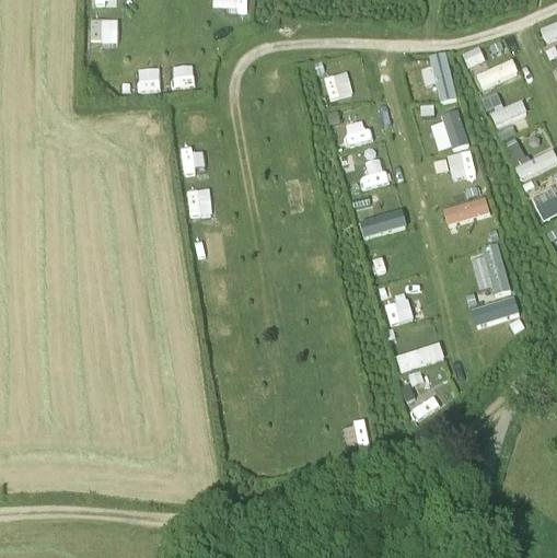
[(89,20),(88,44),(116,45),(117,21),(89,20)]
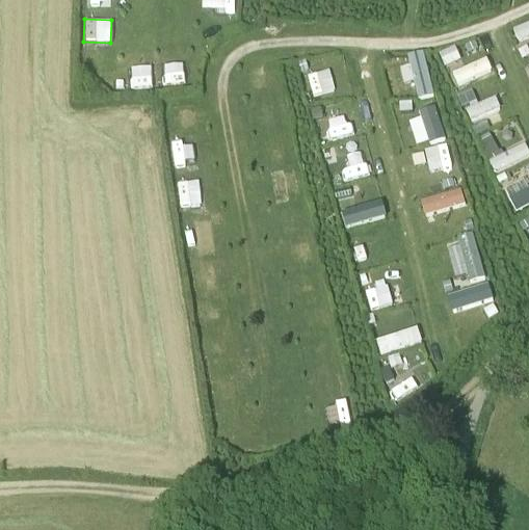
[(528,22),(513,26),(517,40),(528,36),(528,22)]
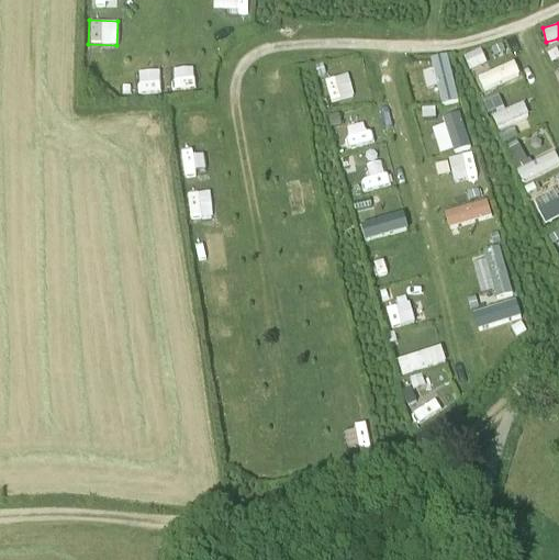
[(470,70),(489,63),(482,46),(464,54),(470,70)]
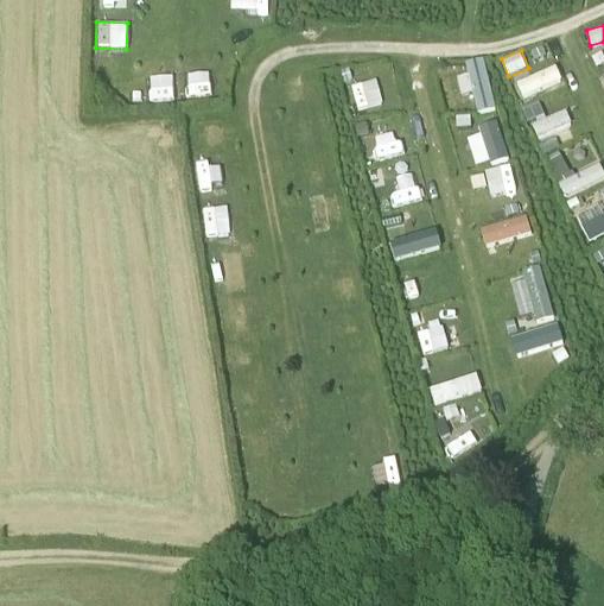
[(528,55),(532,63),(544,58),(540,50),(528,55)]
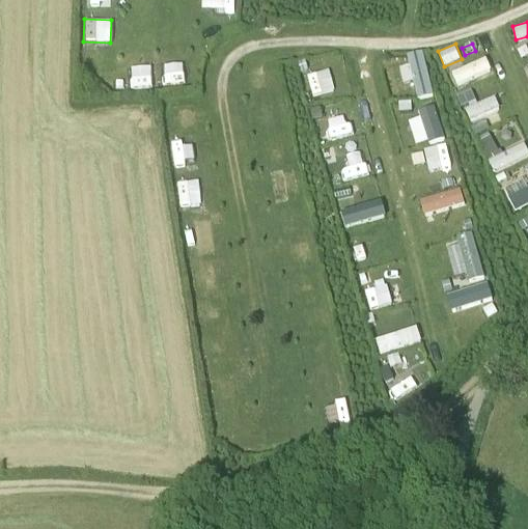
[(423,51),(407,55),(417,100),(434,95),(423,51)]
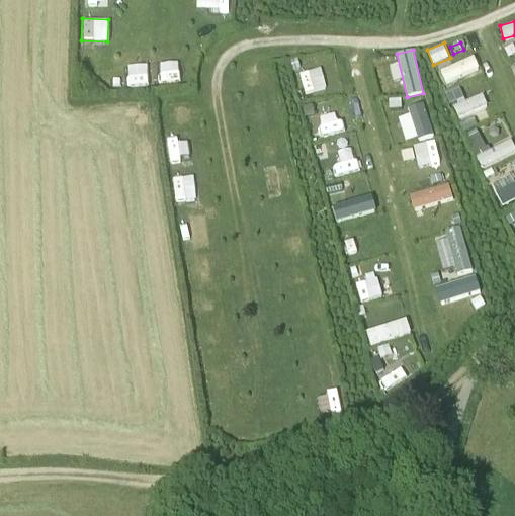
[(286,59),(288,69),(296,67),(293,57),(286,59)]
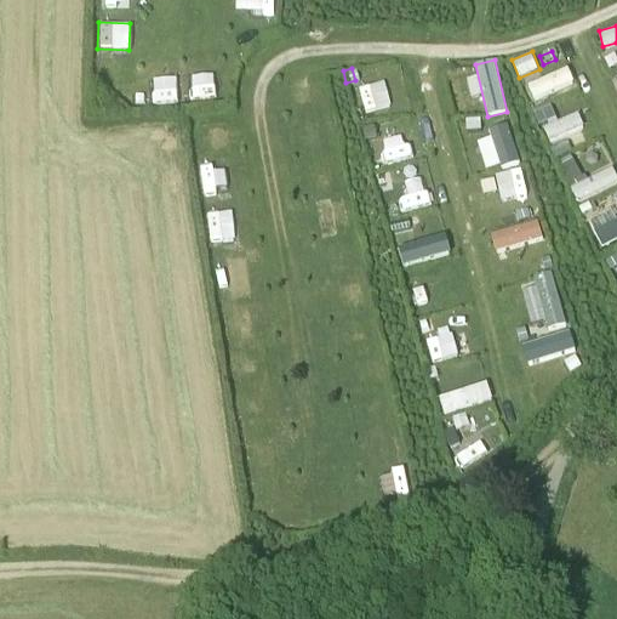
[(533,100),(575,84),(569,68),(527,84),(533,100)]
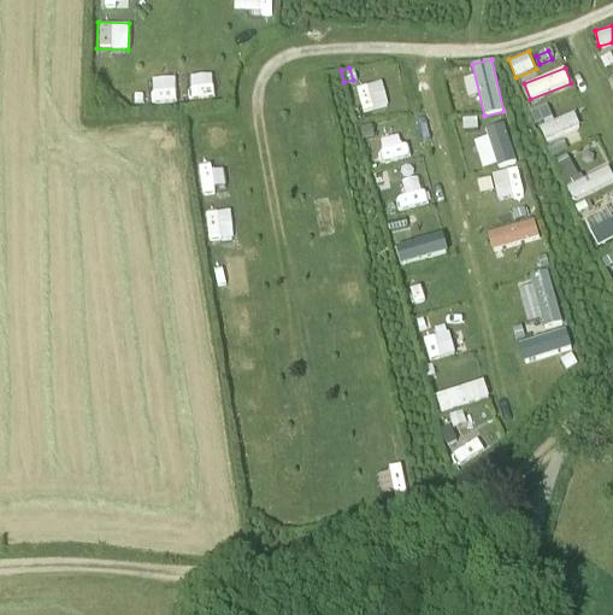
[(214,97),(213,74),(190,74),(192,98),(214,97)]
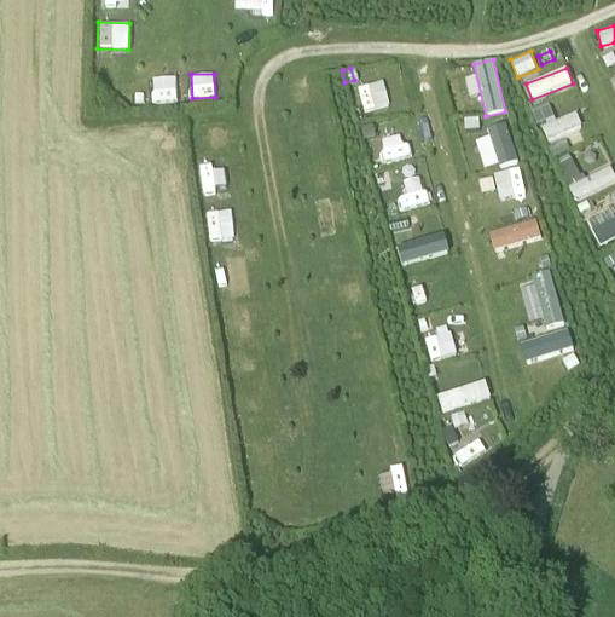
[(150,79),(154,103),(178,101),(174,75),(150,79)]
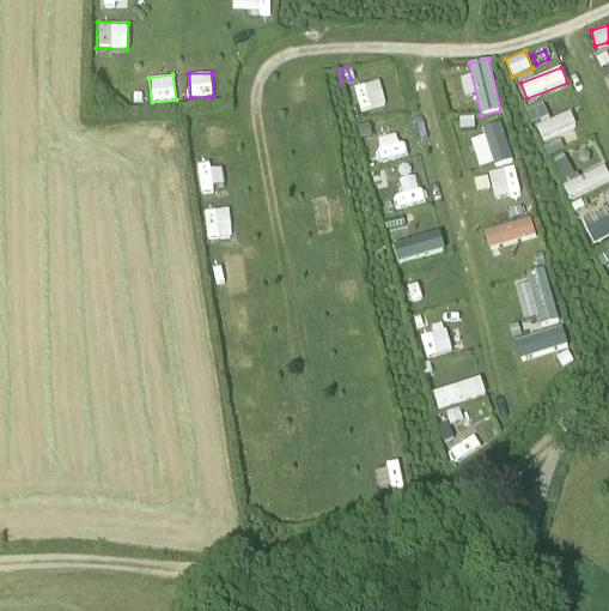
[(379,79),(354,85),(360,110),(385,104),(379,79)]
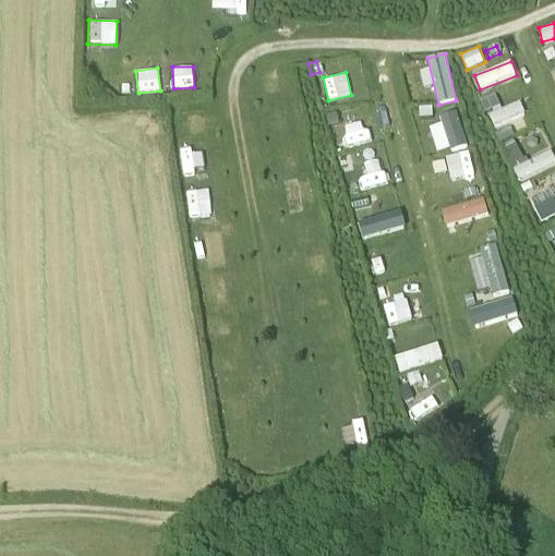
[(508,120),(510,128),(527,121),(520,100),(487,112),(492,125),(508,120)]
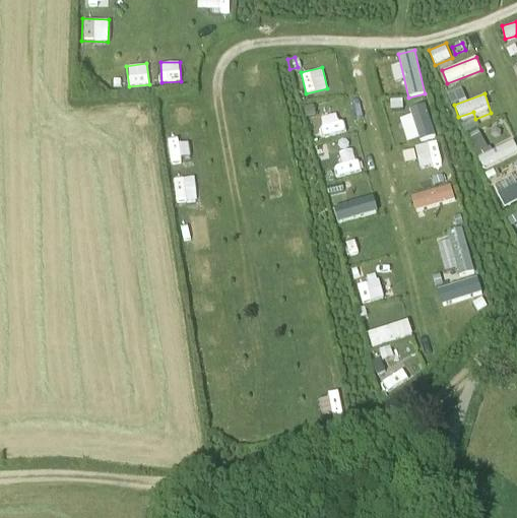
[(388,99),(388,108),(400,107),(400,98),(388,99)]
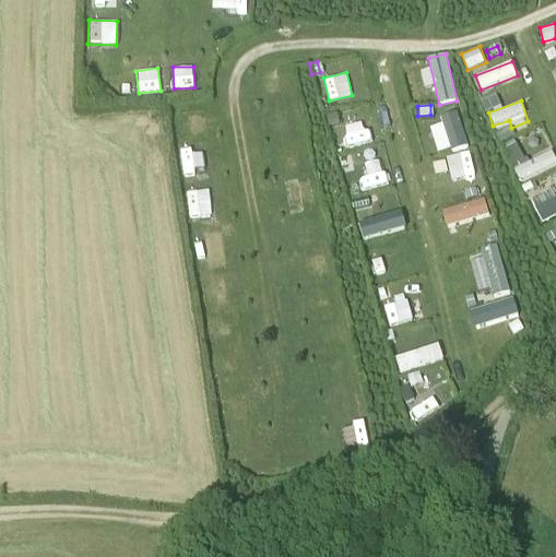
[(323,114),(326,125),(335,122),(333,111),(323,114)]
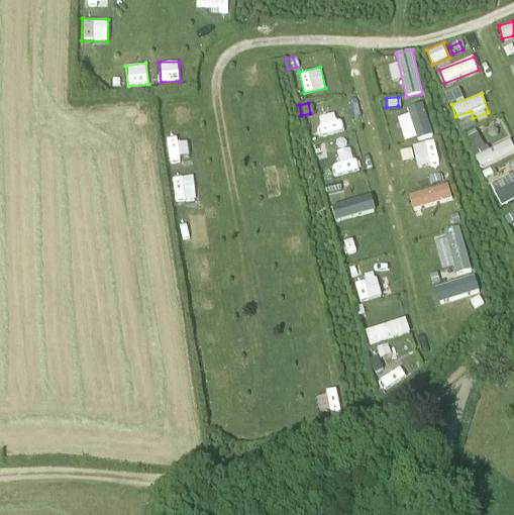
[(426,106),(398,111),(404,142),(432,136),(426,106)]
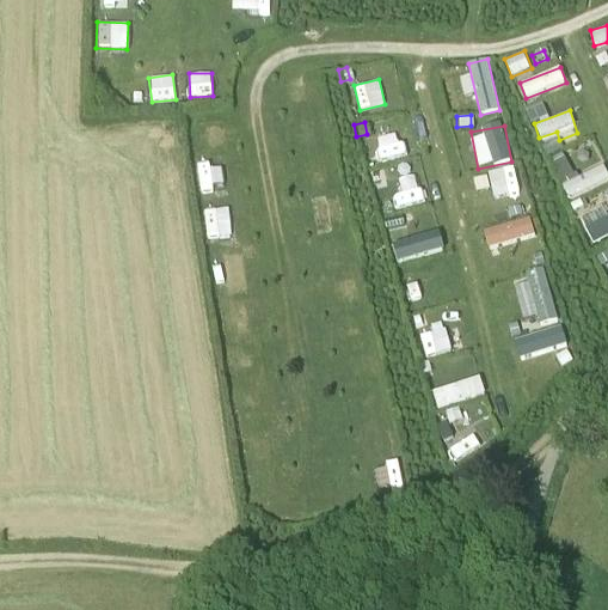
[(380,158),(403,156),(400,133),(378,135),(380,158)]
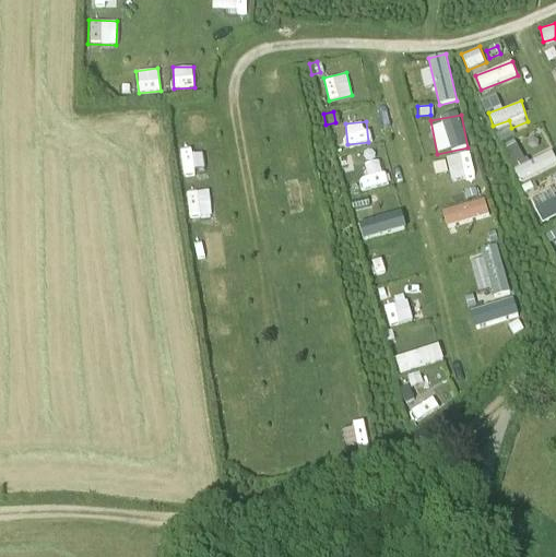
[(494,137),(497,145),(510,140),(507,131),(494,137)]
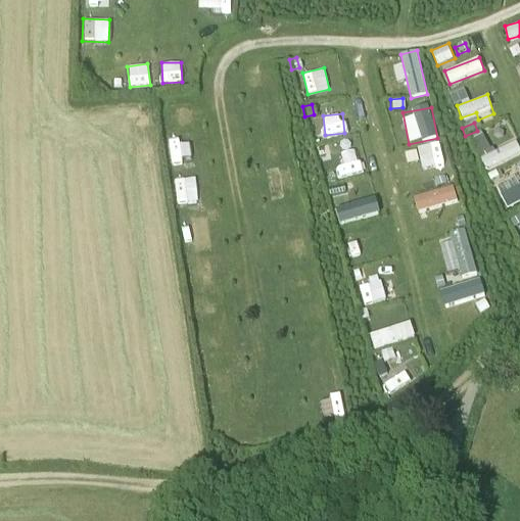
[(440,140),(417,145),(422,168),(446,162),(440,140)]
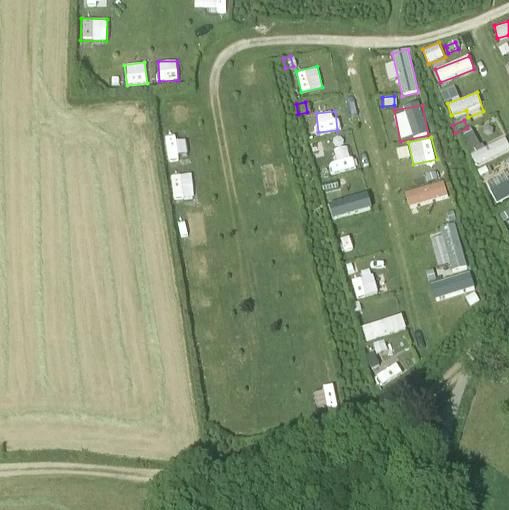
[(483,165),(475,170),(478,175),(486,171),(483,165)]
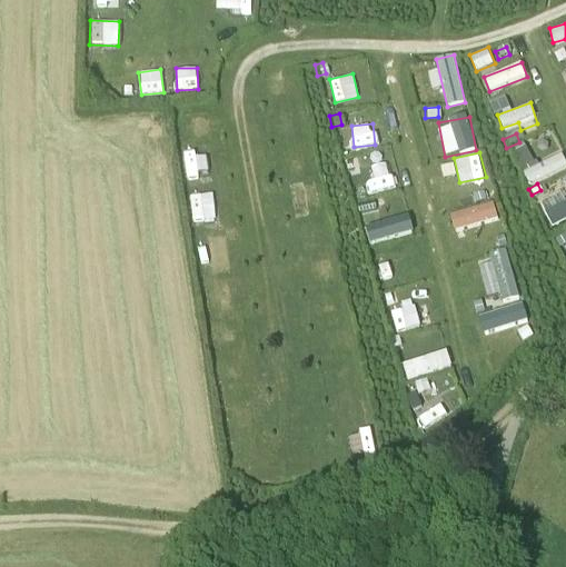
[(482,190),(470,194),(473,201),(484,198),(482,190)]
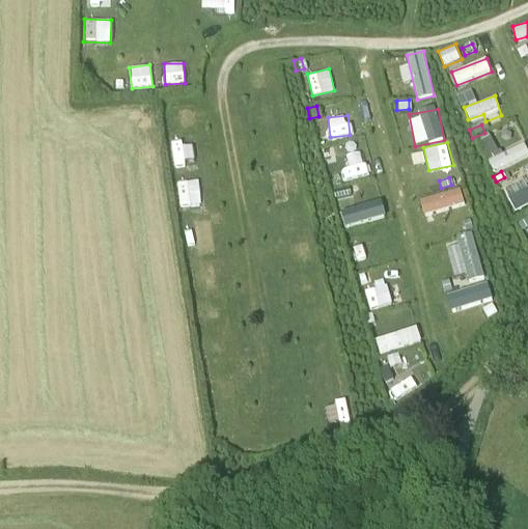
[(527,187),(523,177),(502,187),(515,212),(527,204),(527,187)]
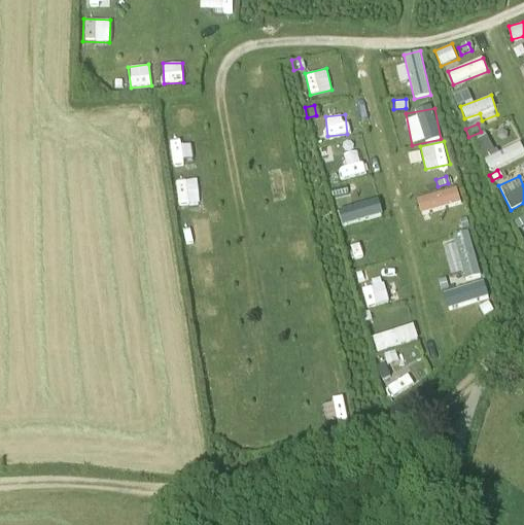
[(200,178),(179,179),(180,204),(202,202),(200,178)]
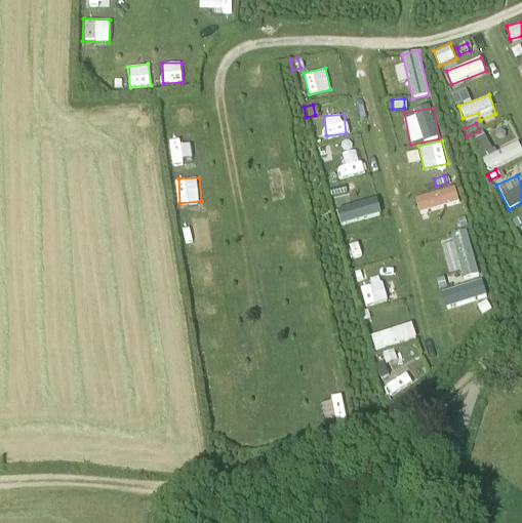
[(340,222),(362,216),(358,198),(336,203),(340,222)]
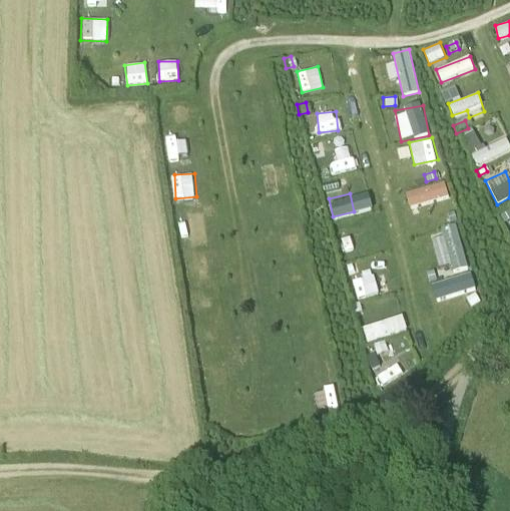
[(445,212),(448,221),(454,219),(452,210),(445,212)]
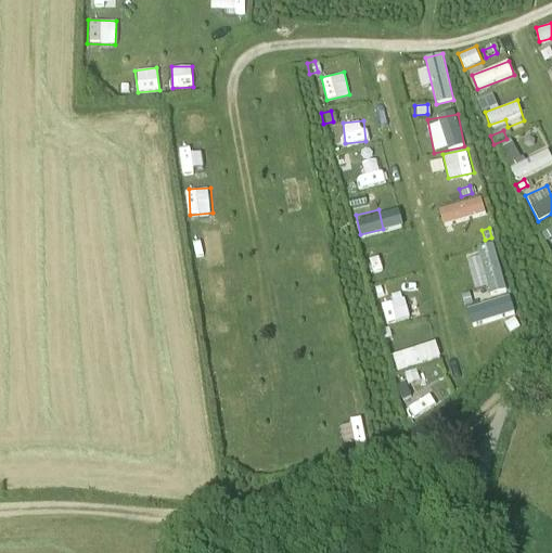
[(540,238),(543,244),(551,240),(551,236),(550,232),(540,238)]
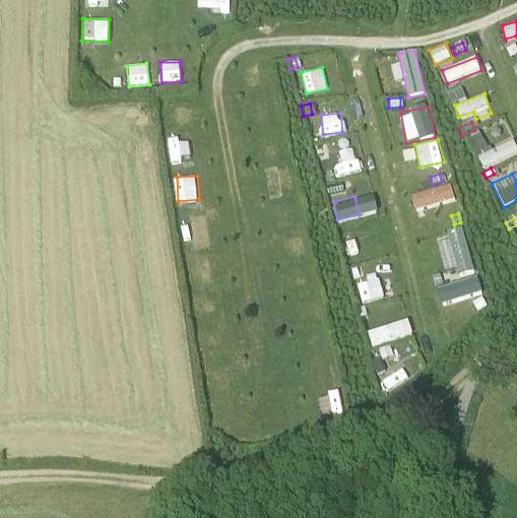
[(444,273),(457,270),(458,275),(473,272),(466,232),(437,237),(444,273)]
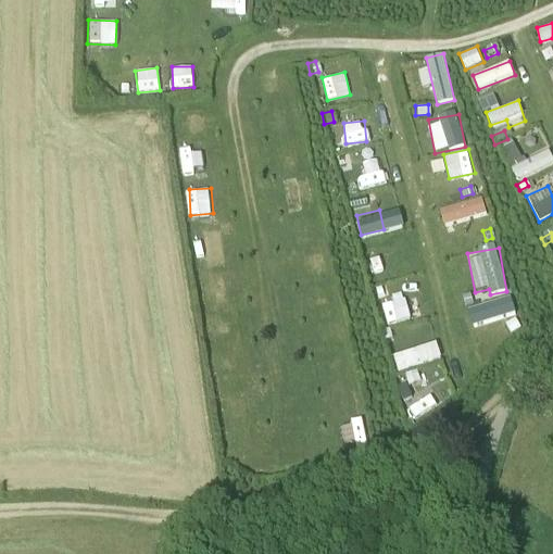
[(461,294),(463,305),(470,303),(467,292),(461,294)]
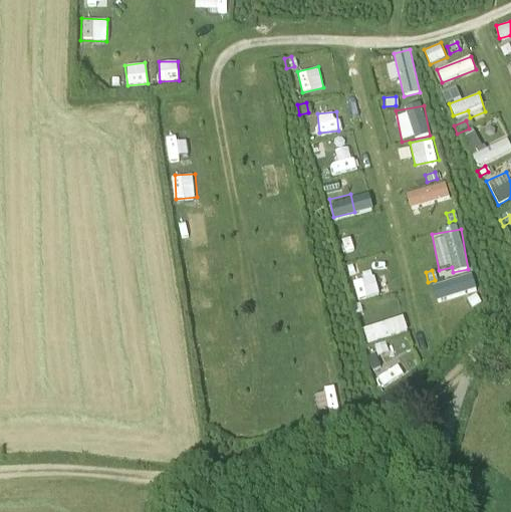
[(353,279),(356,297),(387,292),(384,274),(353,279)]
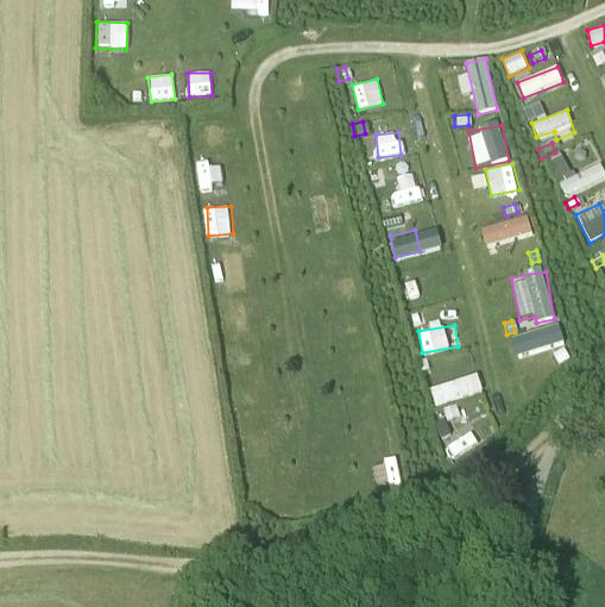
[(515,357),(565,346),(561,326),(511,338),(515,357)]
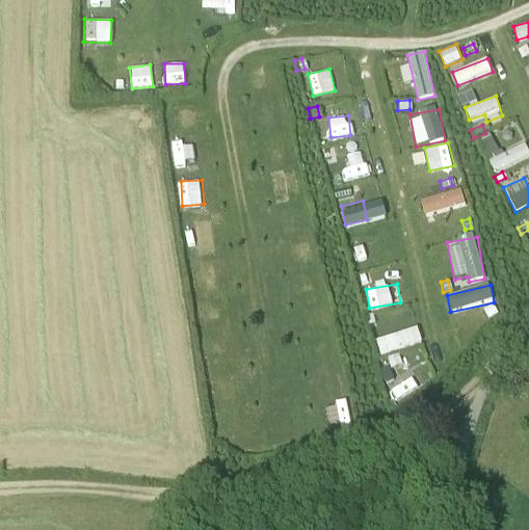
[(491,303),(481,309),(486,318),(496,313),(491,303)]
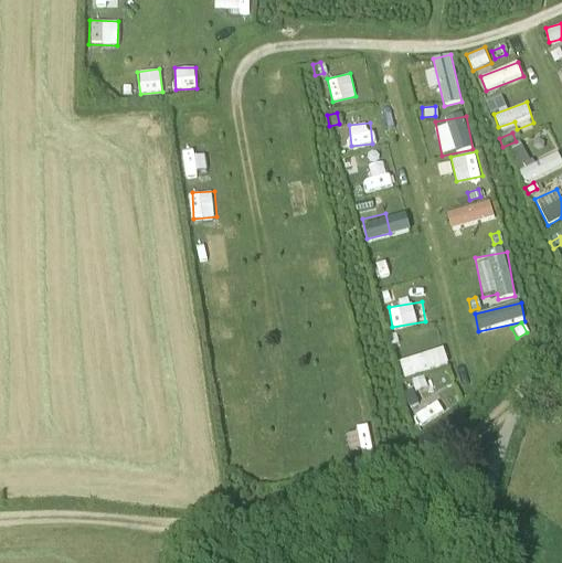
[(410,392),(402,395),(407,409),(415,405),(410,392)]
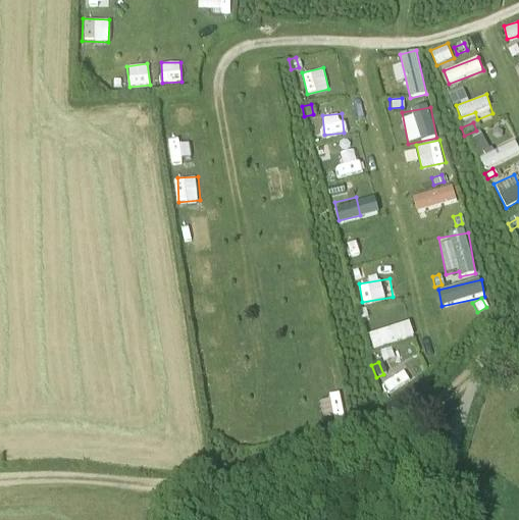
[(382,395),(377,398),(381,404),(386,401),(382,395)]
